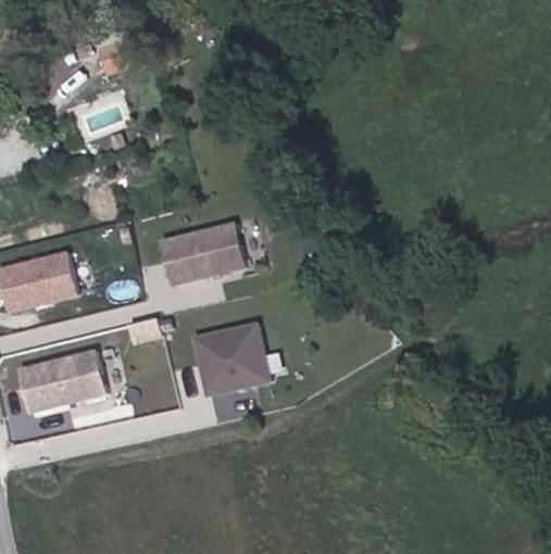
[(135,63),(127,40),(98,50),(105,72),(135,63)]
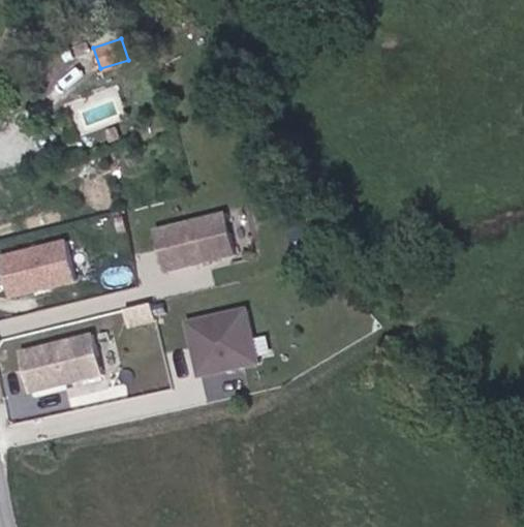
[(233,253),(223,212),(152,228),(161,271),(233,253)]
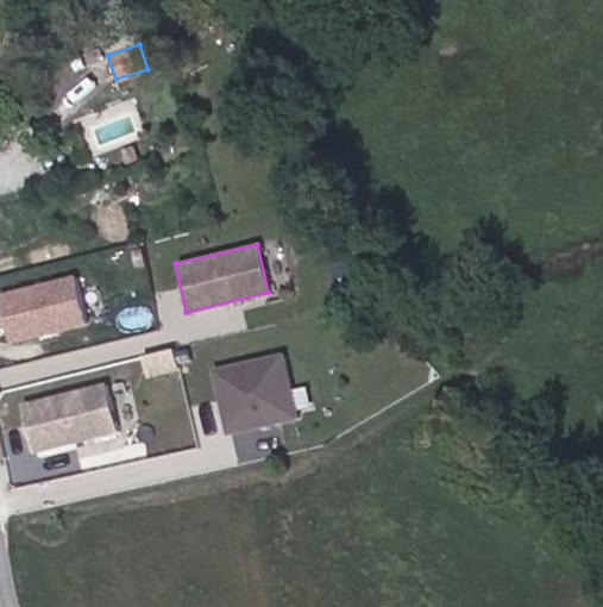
[(71,275),(0,292),(0,317),(6,339),(83,321),(71,275)]
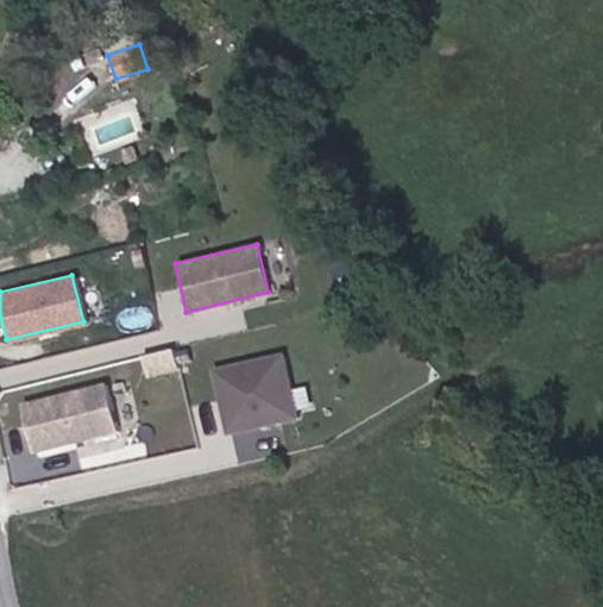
[(170,346),(139,355),(144,374),(175,367),(170,346)]
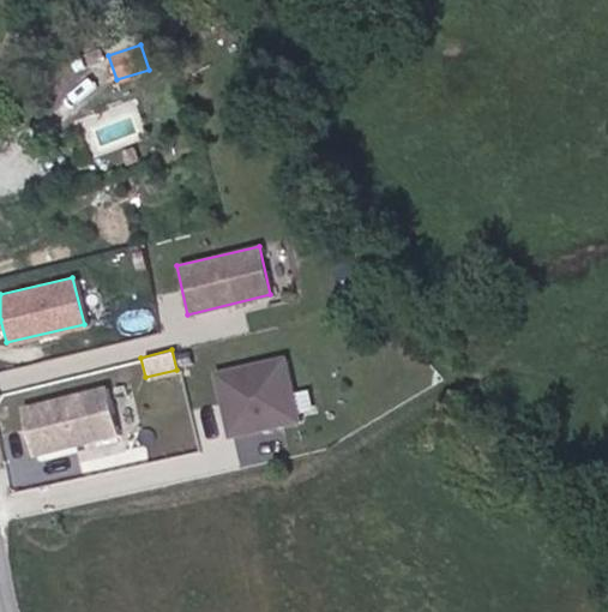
[(284,360),(217,381),(236,443),(253,438),(254,443),(305,427),(284,360)]
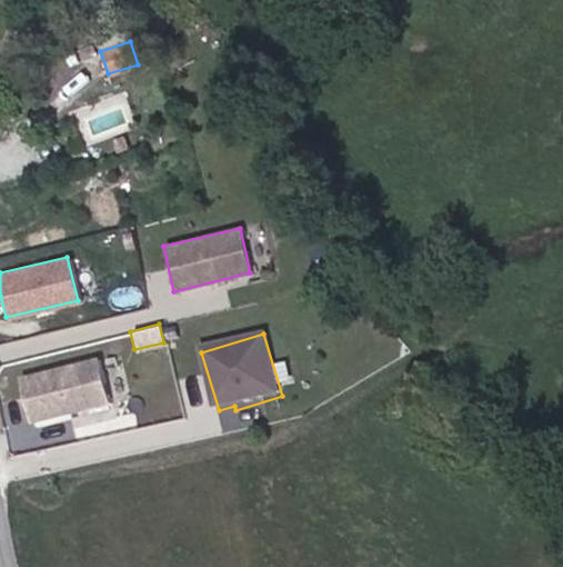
[(107,400),(96,358),(16,378),(27,421),(107,400)]
